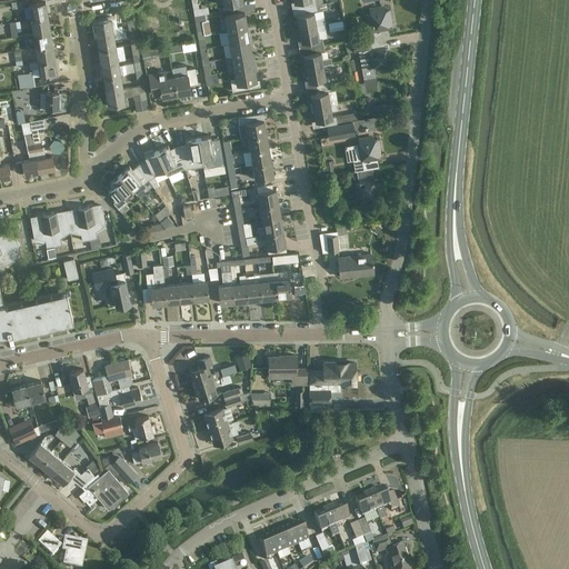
[(206,15),(202,0),(190,0),(193,16),(193,17),(206,15)]
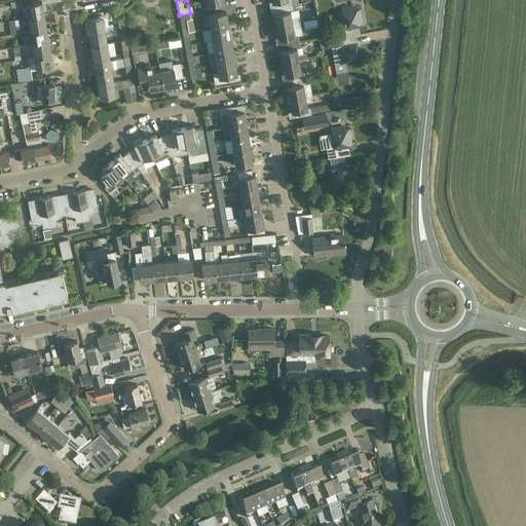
[(269,2),(270,8),(292,4),(291,0),(271,0),(272,1),(269,2)]
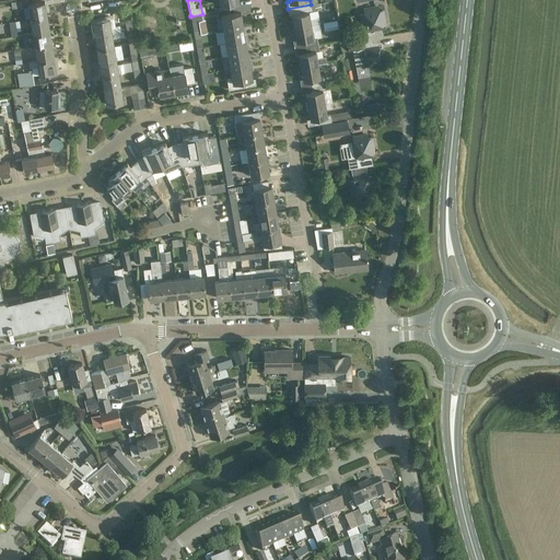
[(27,4),(31,19),(47,15),(45,1),(27,4)]
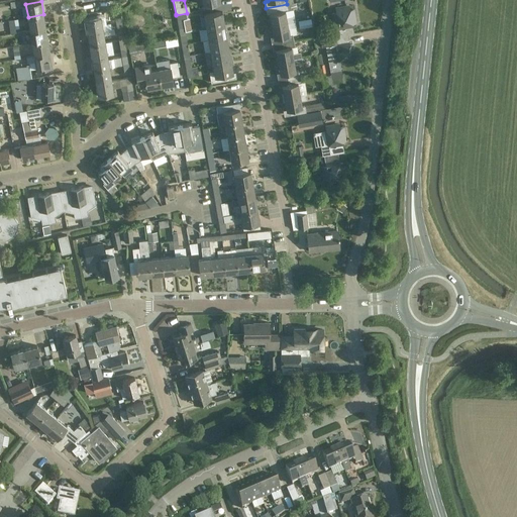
[(270,13),(272,25),(295,21),(294,16),(286,17),(285,11),(288,10),(287,4),(266,8),(267,14),(270,13)]
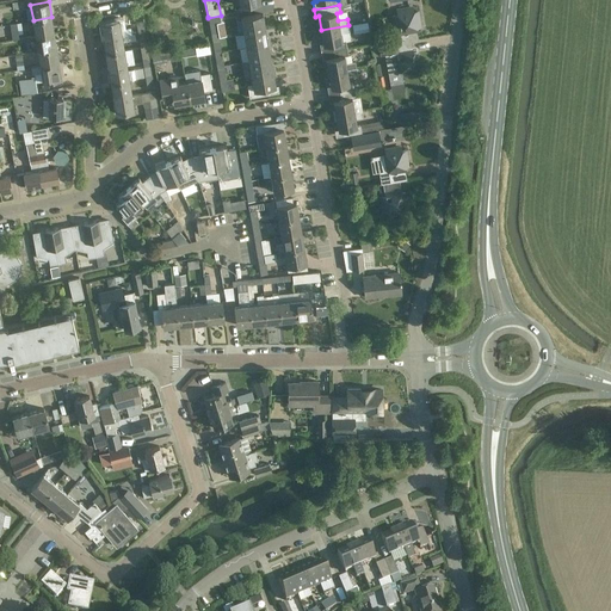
[(401,30),(402,42),(411,41),(411,42),(418,41),(415,28),(420,26),(418,11),(413,12),(412,7),(397,10),(397,14),(393,16),(395,31),(401,30)]
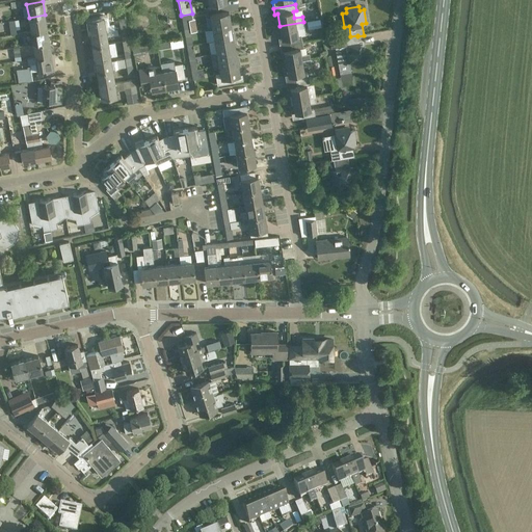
[(212,29),(231,25),(229,12),(210,16),(212,29)]
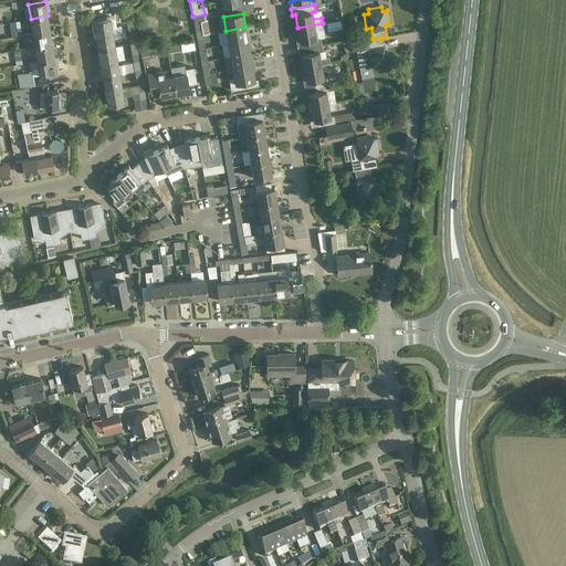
[(127,30),(134,29),(132,14),(125,16),(127,30)]
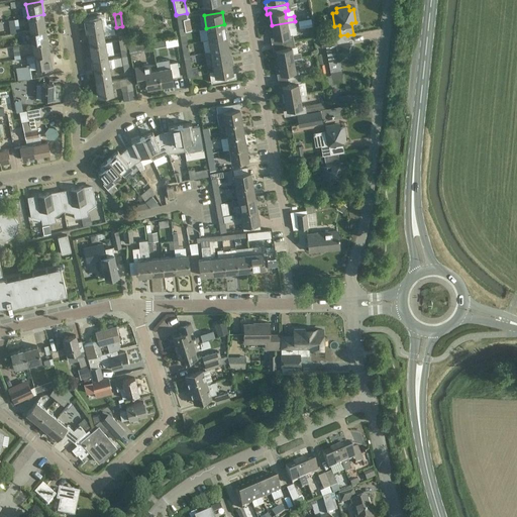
[(184,19),(188,19),(187,13),(176,15),(180,32),(186,31),(184,19)]
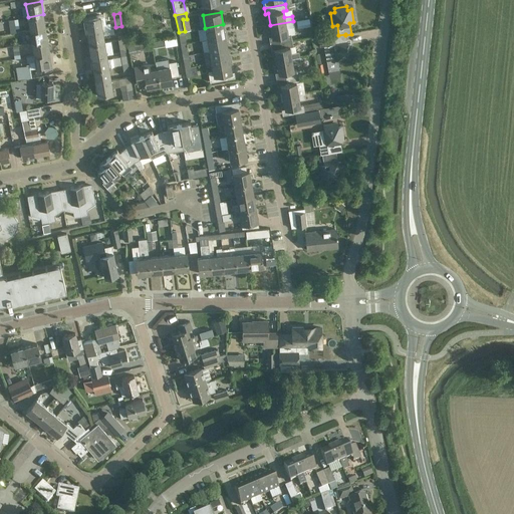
[(30,30),(45,27),(43,14),(28,17),(30,30)]
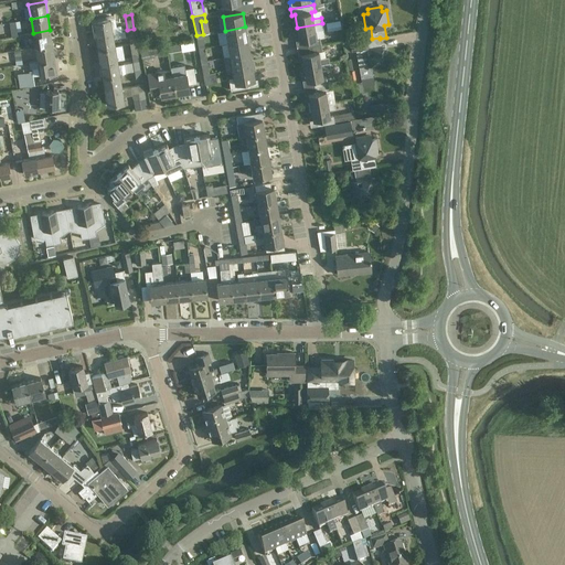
[(96,35),(113,32),(110,18),(93,21),(96,35)]
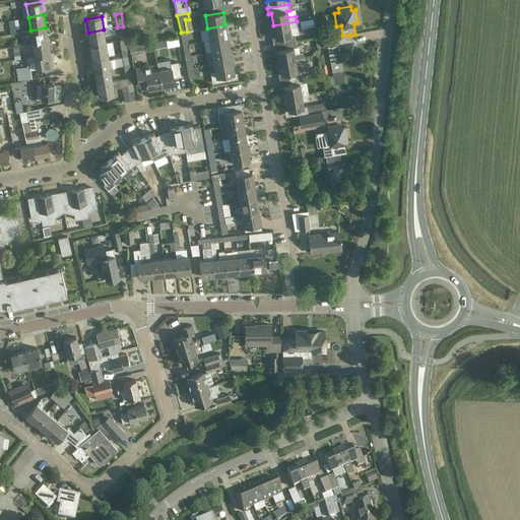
[(313,18),(300,20),(302,28),(314,26),(313,18)]
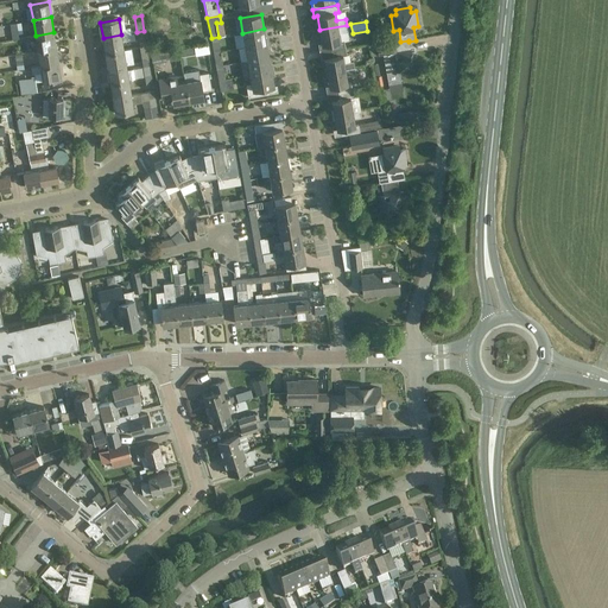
[(12,39),(19,38),(17,23),(10,24),(12,39)]
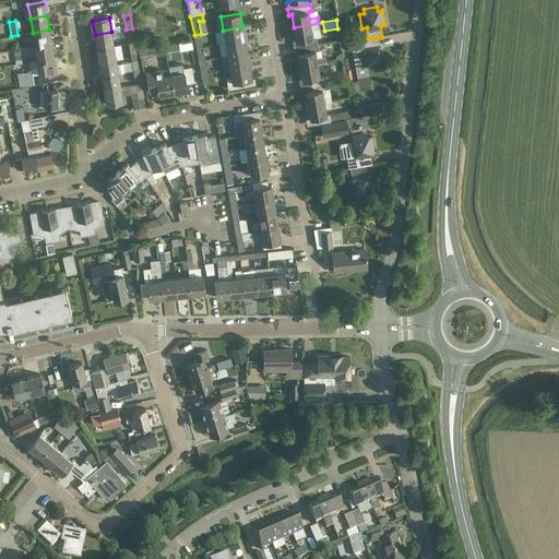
[(293,40),(294,48),(317,44),(316,37),(321,36),(319,23),(294,27),(296,39),(293,40)]
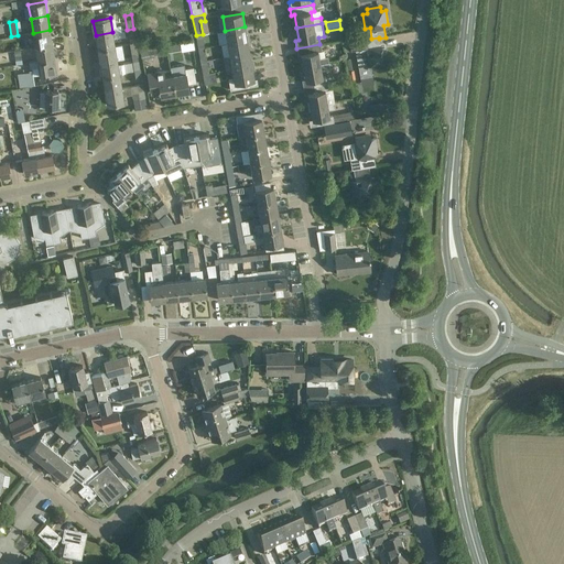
[(245,26),(225,31),(227,43),(247,40),(245,26)]
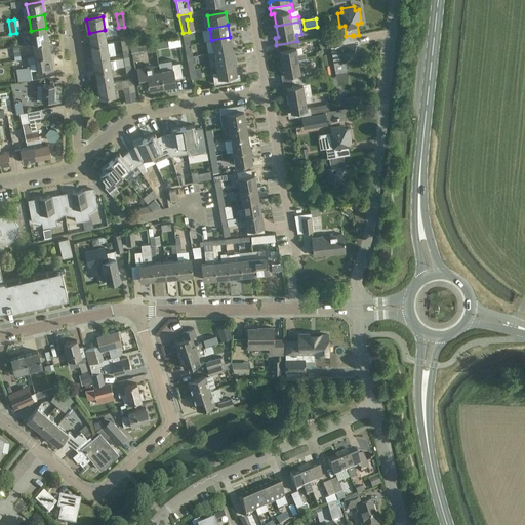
[(124,27),(118,28),(121,41),(126,40),(124,27)]
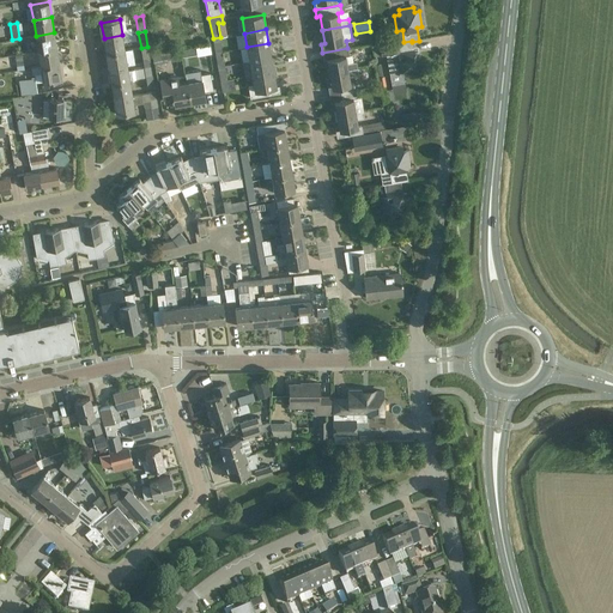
[(38,50),(56,48),(54,32),(36,36),(38,50)]
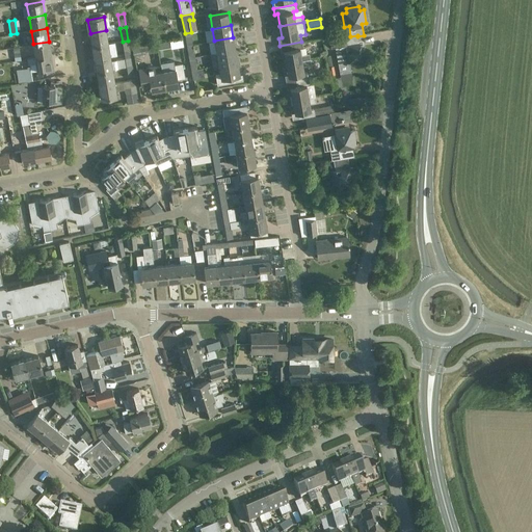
[(90,33),(92,46),(108,44),(107,36),(118,34),(117,28),(106,30),(90,33)]
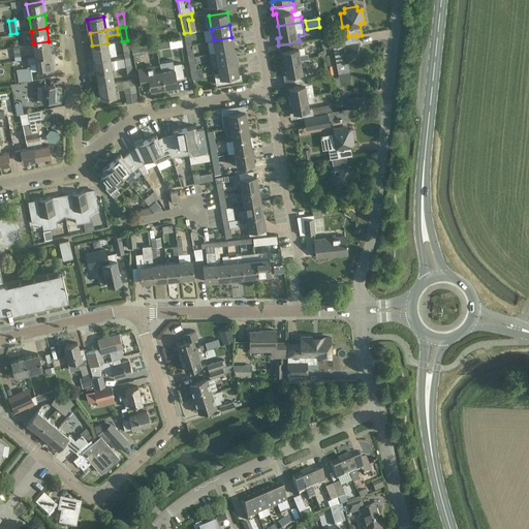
[(329,48),(334,48),(338,73),(348,71),(347,66),(361,63),(360,59),(364,59),(362,45),(358,47),(355,36),(355,35),(348,36),(328,39),(329,48)]
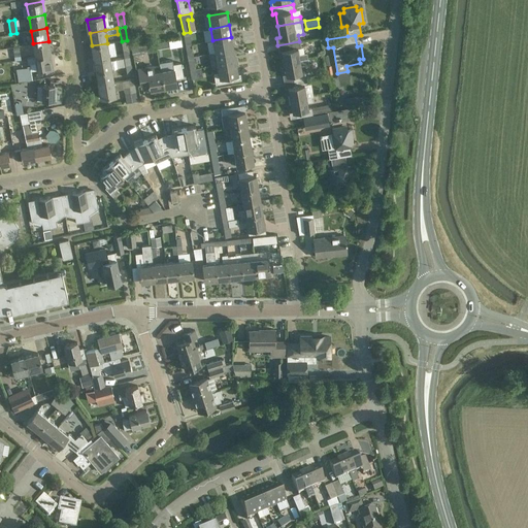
[(231,37),(212,40),(215,53),(234,50),(231,37)]
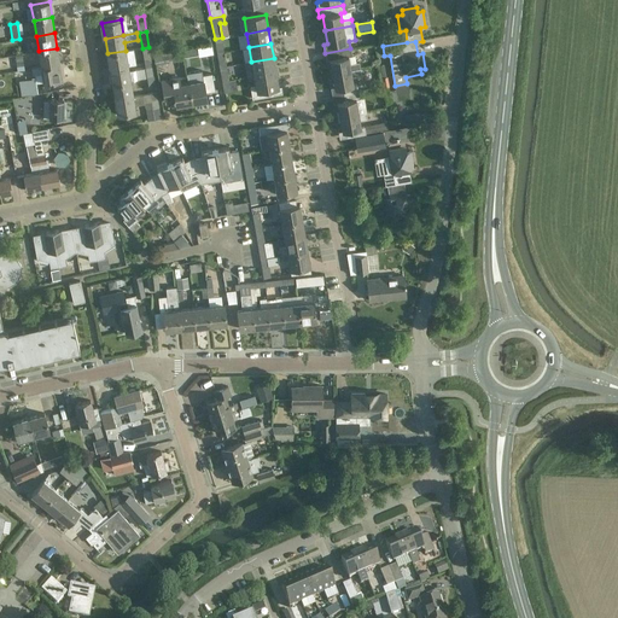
[(149,47),(143,48),(145,63),(152,62),(149,47)]
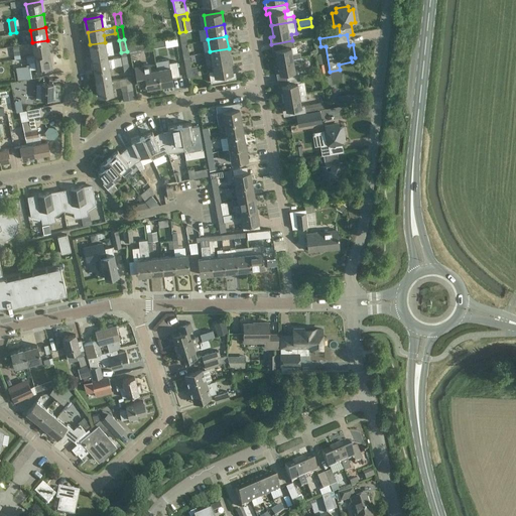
[(34,55),(49,52),(47,40),(32,42),(34,55)]
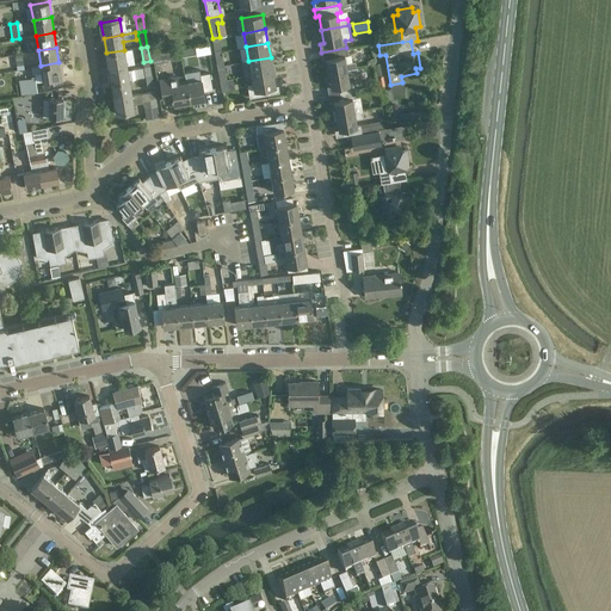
[(326,60),(328,73),(356,68),(355,61),(346,63),(344,55),(347,55),(346,48),(321,53),(322,60),(326,60)]
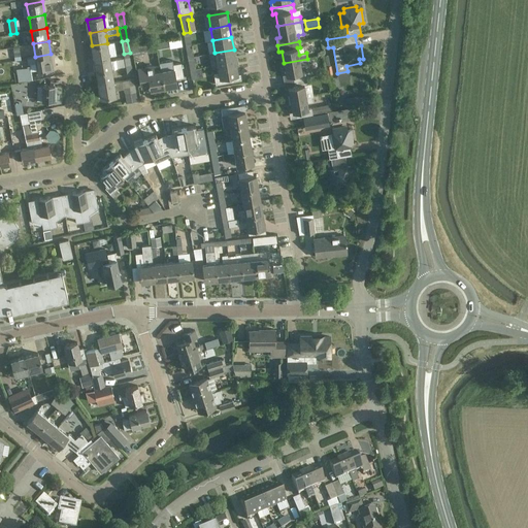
[(107,43),(92,45),(94,59),(109,56),(107,43)]
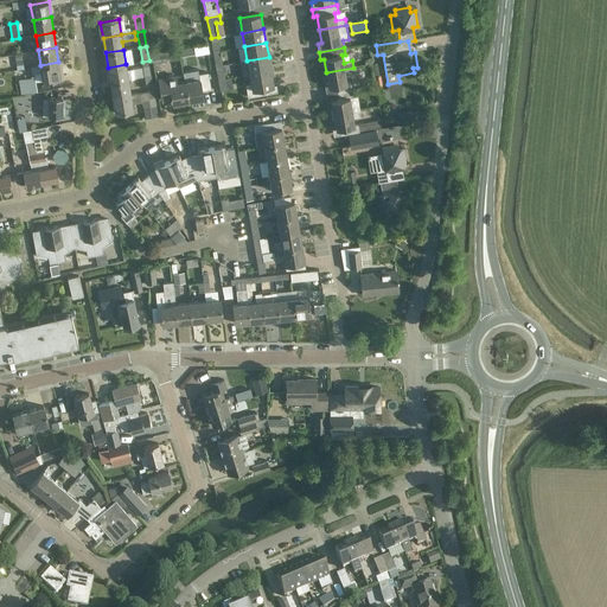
[(180,57),(179,50),(165,52),(166,59),(180,57)]
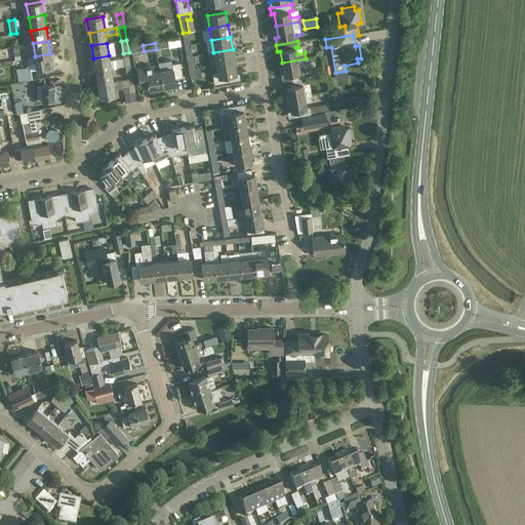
[(215,65),(235,62),(233,49),(213,52),(208,53),(210,66),(215,65)]
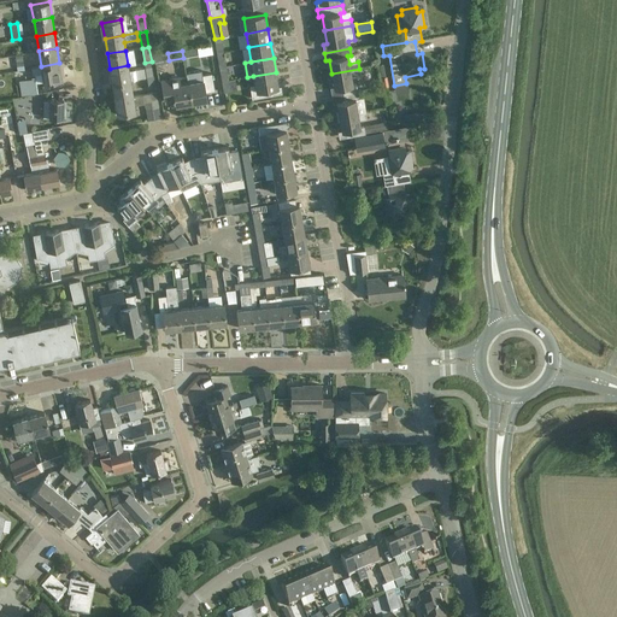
[(62,78),(59,63),(41,66),(31,68),(33,75),(42,72),(43,82),(62,78)]
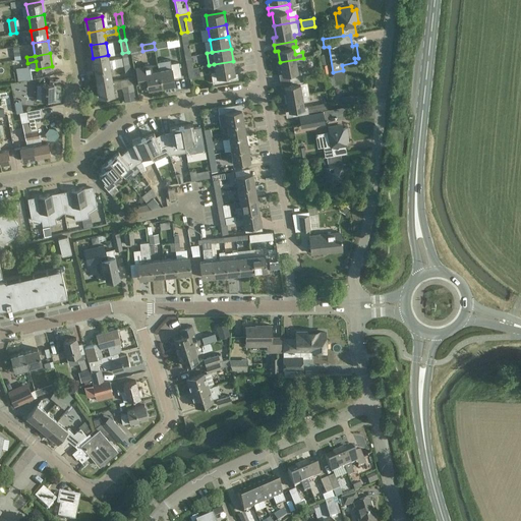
[(108,55),(93,58),(95,71),(110,68),(108,55)]
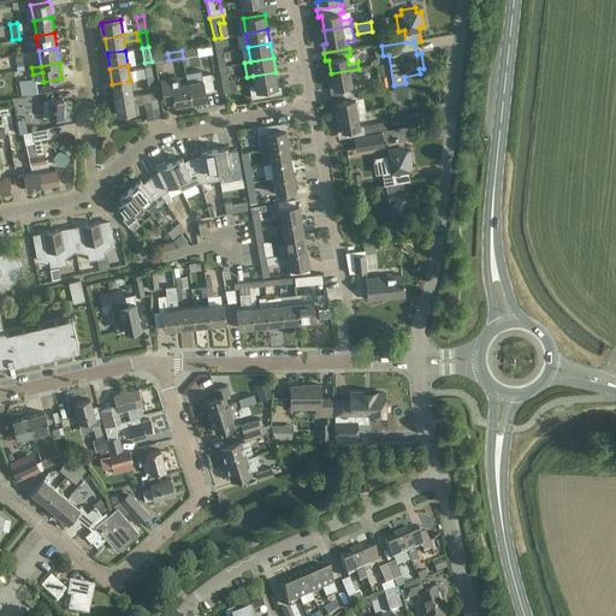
[(330,88),(331,95),(357,92),(356,83),(353,84),(350,76),(360,75),(359,69),(331,73),(333,87),(330,88)]
